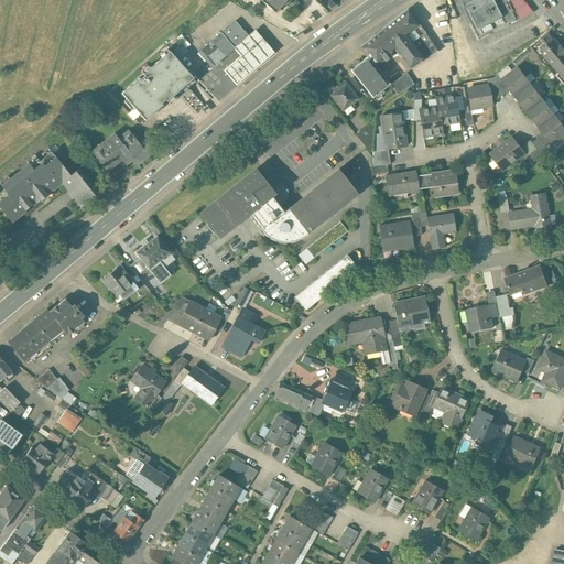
[(285,0),(259,0),(274,13),(285,0)]
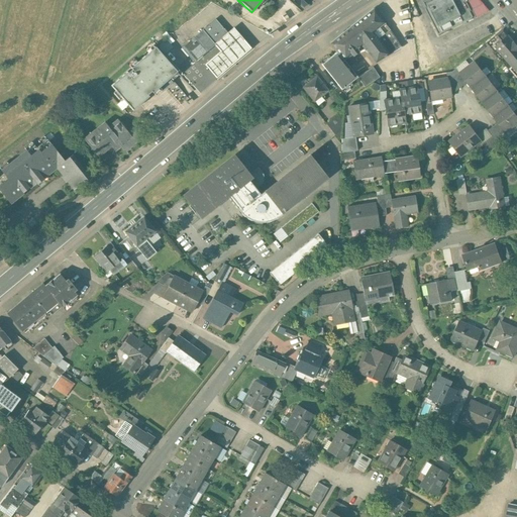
[(464,0),(433,0),(428,3),(437,22),(434,24),(439,34),(473,17),(464,0)]
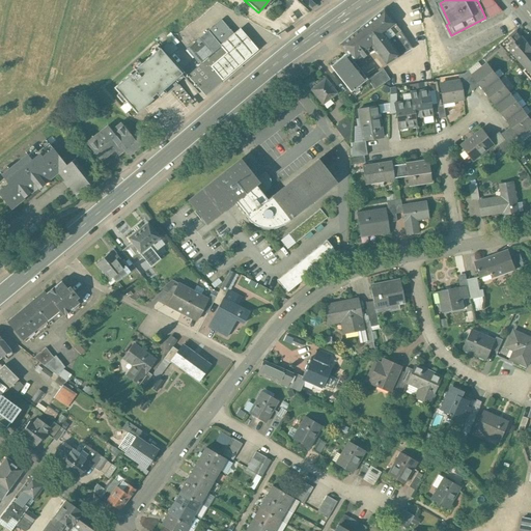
[(384,9),(358,30),(373,50),(386,65),(412,50),(413,49),(400,30),(384,9)]
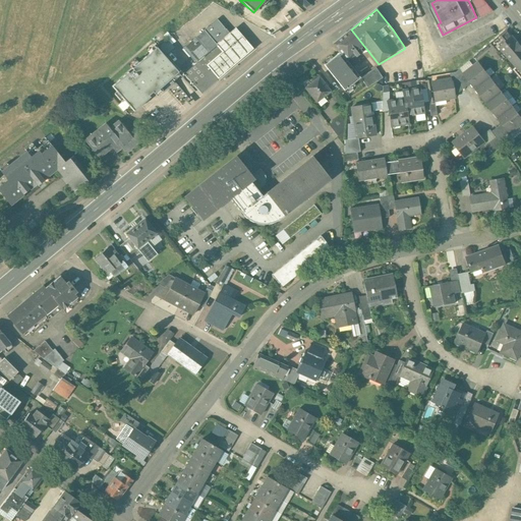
[(230,35),(217,18),(217,19),(205,31),(217,46),(230,35)]
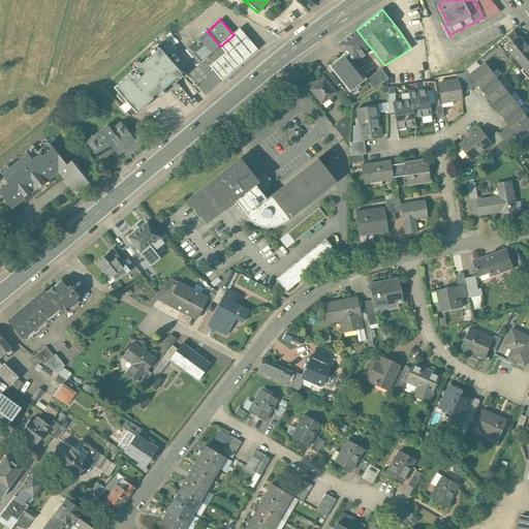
[(241,29),(234,35),(220,47),(225,54),(210,66),(221,80),(256,50),(241,29)]
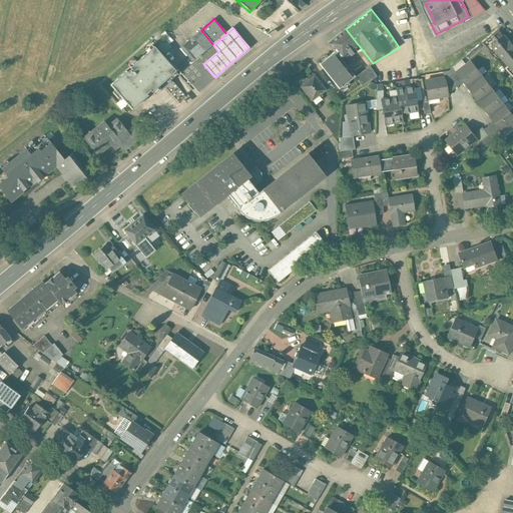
[(346,29),(328,43),(335,51),(342,60),(349,54),(351,56),(361,48),(346,29)]
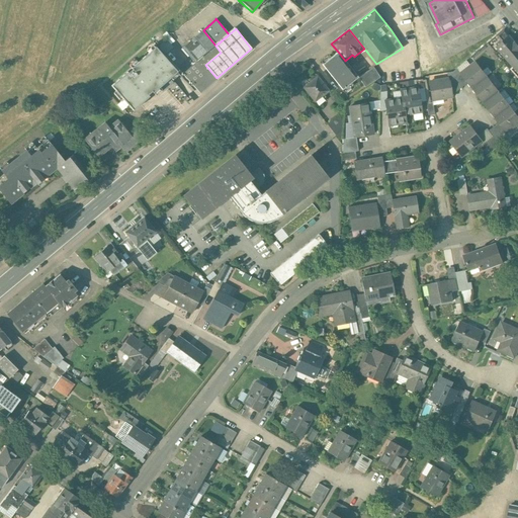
[(517,52),(517,46),(504,29),(488,44),(496,53),(499,51),(508,61),(517,52)]
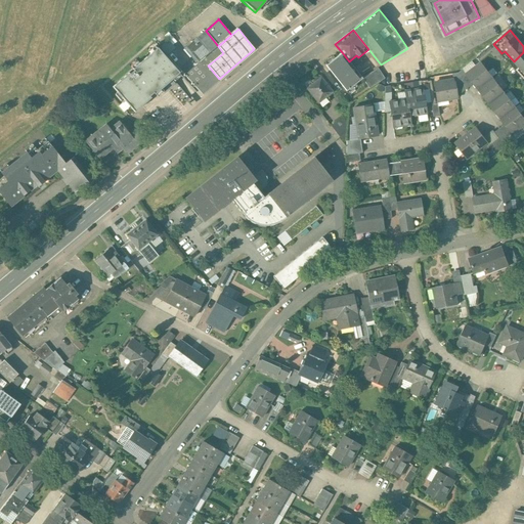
[(218,46),(206,31),(192,42),(206,57),(218,46)]
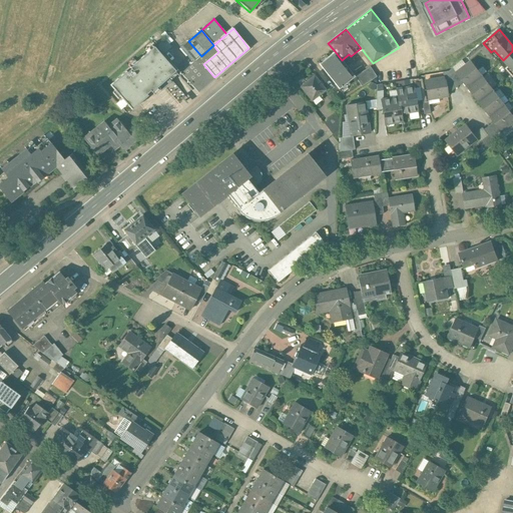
[(171,47),(164,39),(157,46),(163,53),(171,47)]
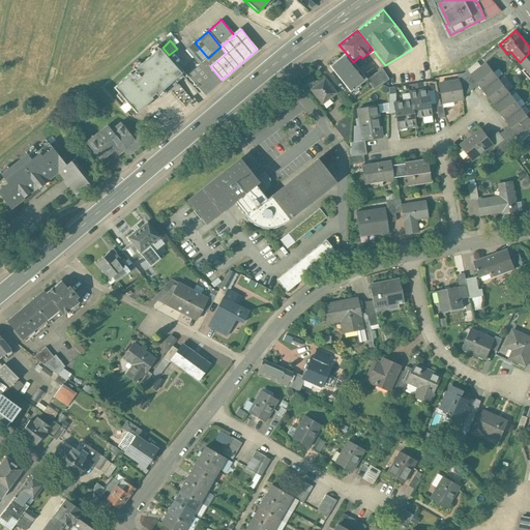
[(195,42),(186,50),(186,49),(185,50),(199,65),(208,58),(195,42)]
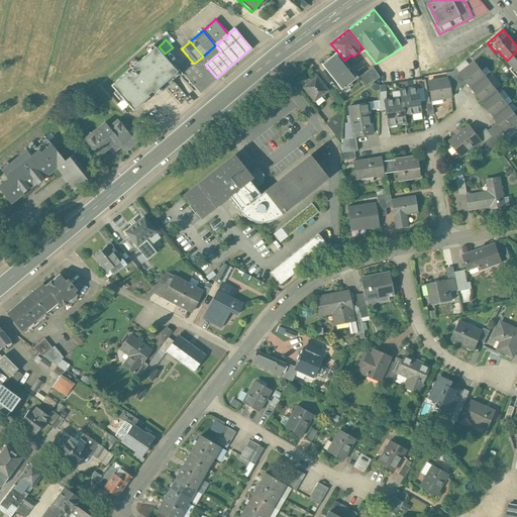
[(156,47),(111,86),(132,110),(177,72),(156,47)]
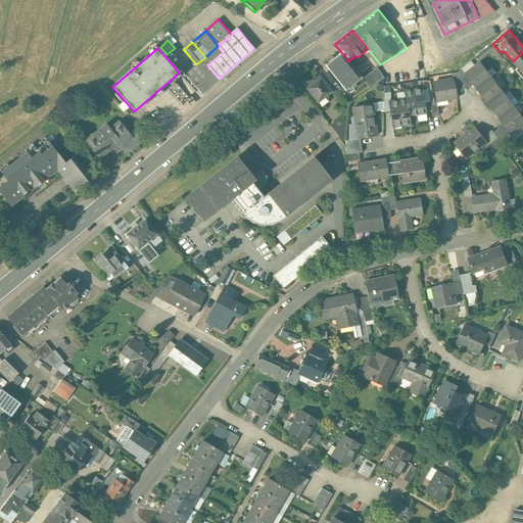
[(348,61),(341,52),(325,65),(345,91),(362,78),(348,61)]
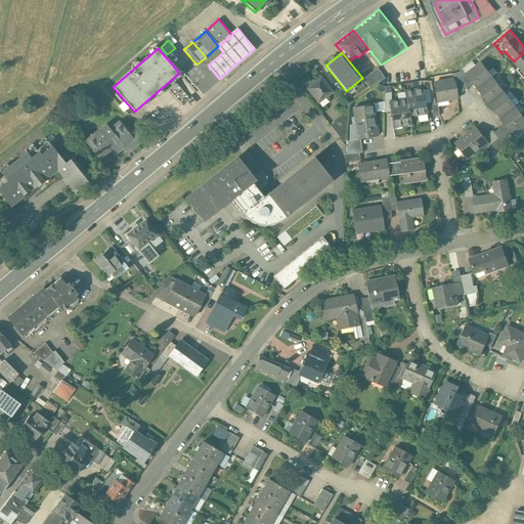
[(523,52),(514,61),(519,68),(519,69),(523,63),(523,52)]
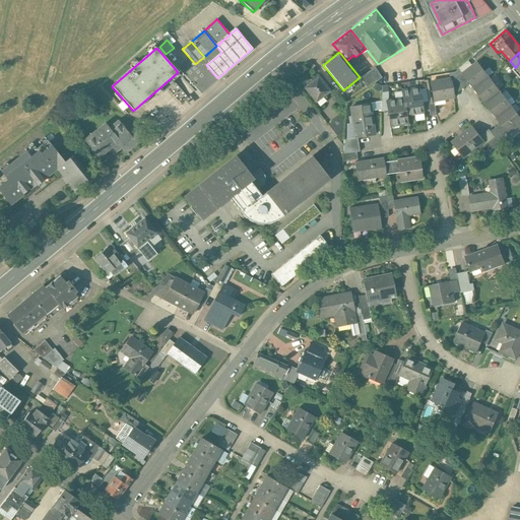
[(489,77),(477,63),(463,73),(470,83),(474,88),(489,77)]
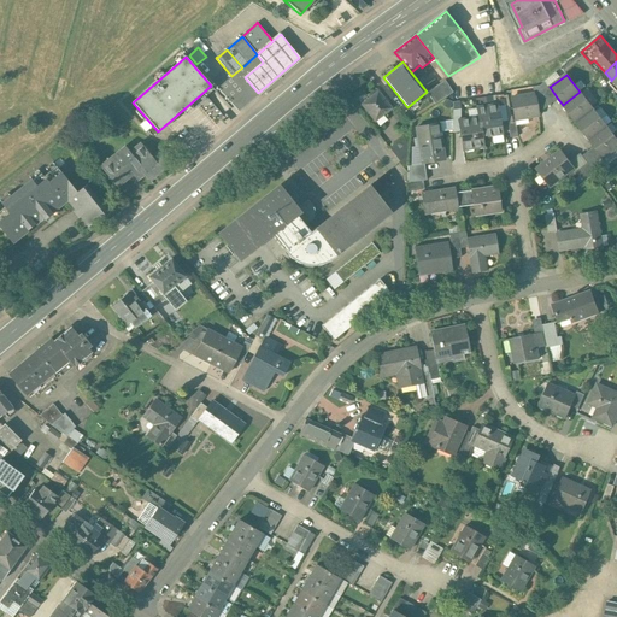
[(445,80),(427,92),(435,104),(453,92),(445,80)]
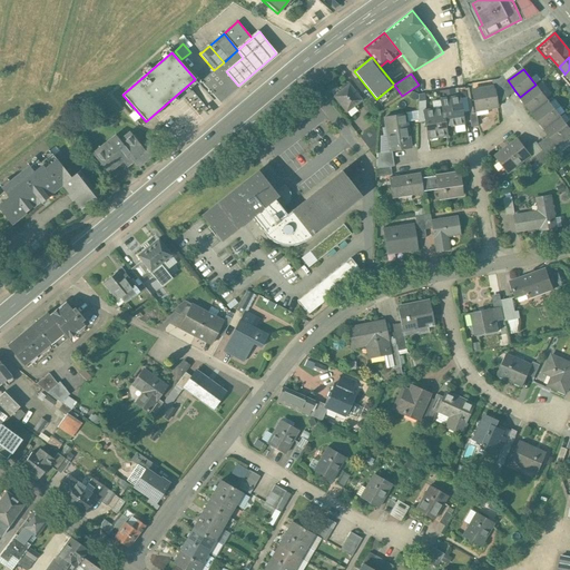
[(516,91),(508,80),(502,85),(508,97),(516,91)]
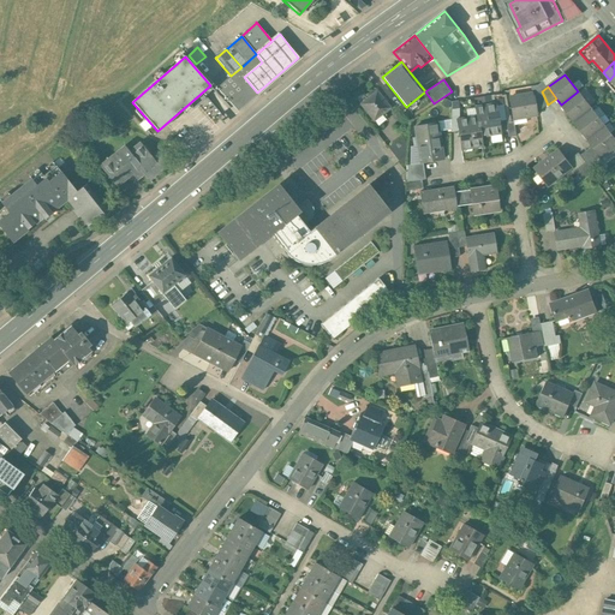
[(389,107),(376,91),(375,93),(374,91),(372,91),(370,93),(369,93),(369,95),(368,96),(369,99),(362,105),(374,120),(389,107)]
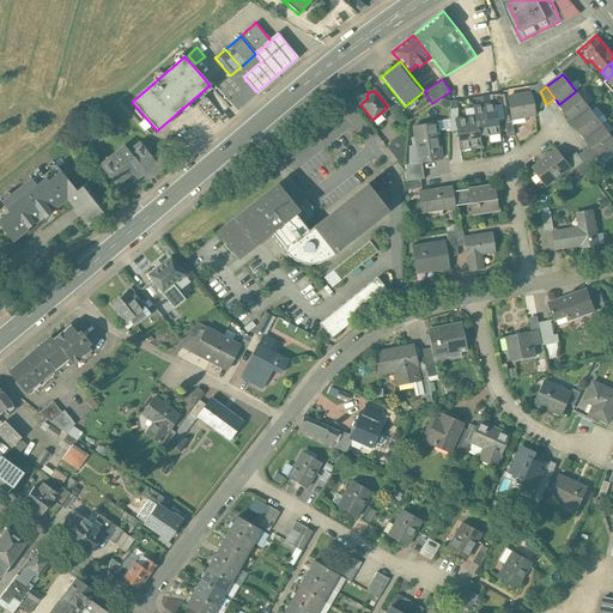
[(540,91),(532,98),(534,114),(546,104),(540,91)]
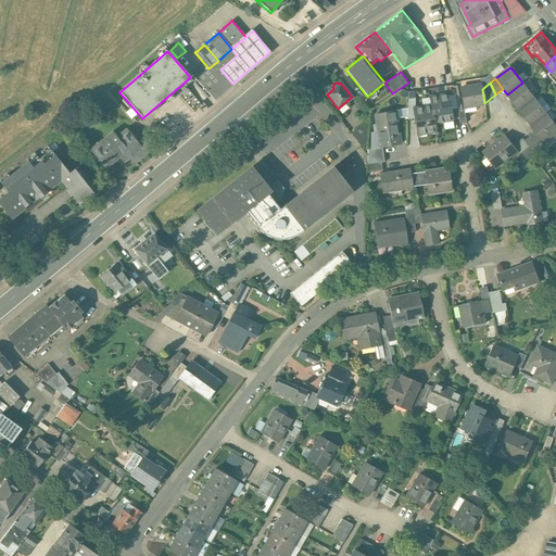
[(522,83),(507,95),(519,111),(534,99),(522,83)]
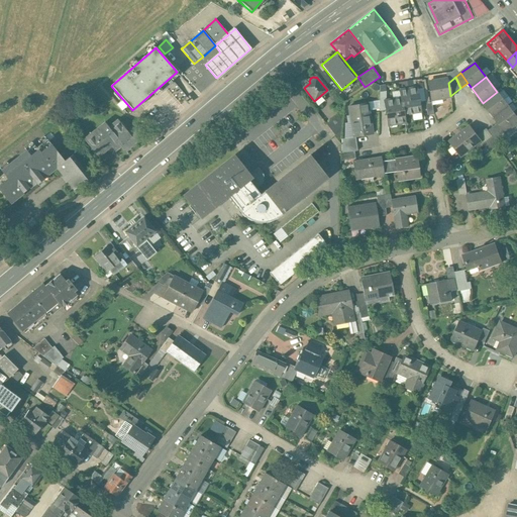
[(447,79),(428,82),(431,100),(450,97),(450,96),(448,83),(447,79)]
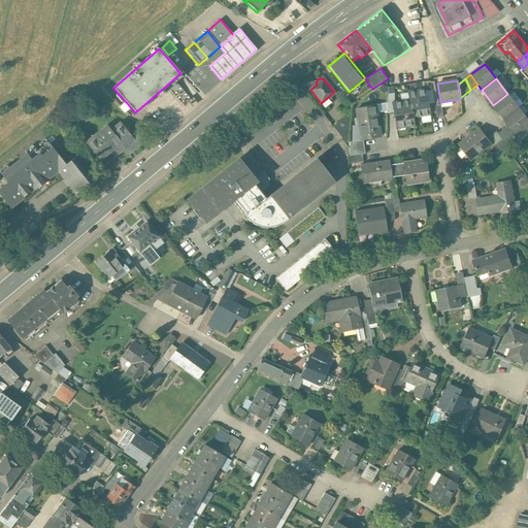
[(426,90),(407,93),(409,101),(411,117),(413,117),(429,114),(426,90)]
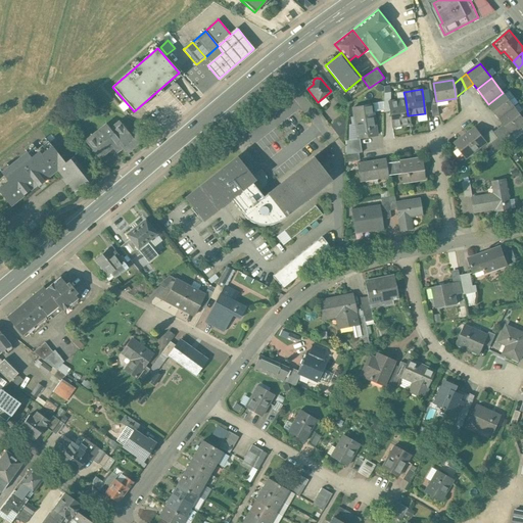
[(515,107),(503,93),(488,104),(501,119),(515,107)]
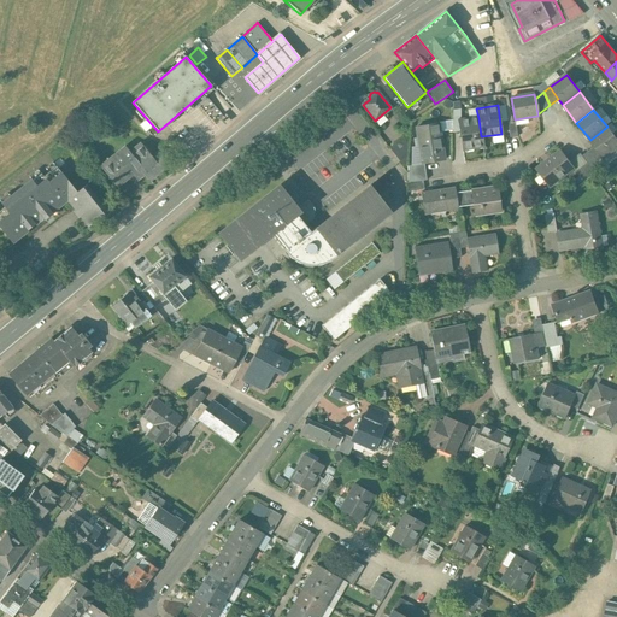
[(460,121),(459,121),(459,131),(463,150),(483,146),(482,136),(481,136),(479,118),(460,121)]
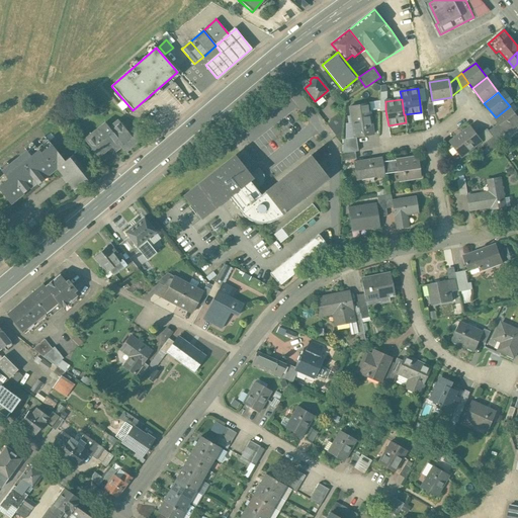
[(432,102),(426,103),(428,115),(435,114),(432,102)]
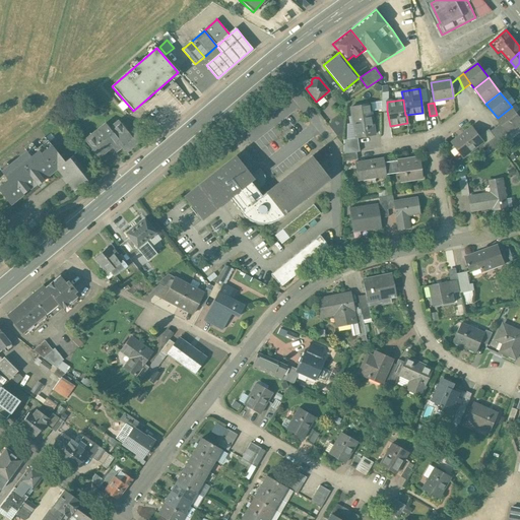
[(367,104),(350,107),(355,137),(374,135),(372,121),(370,122),(367,104)]
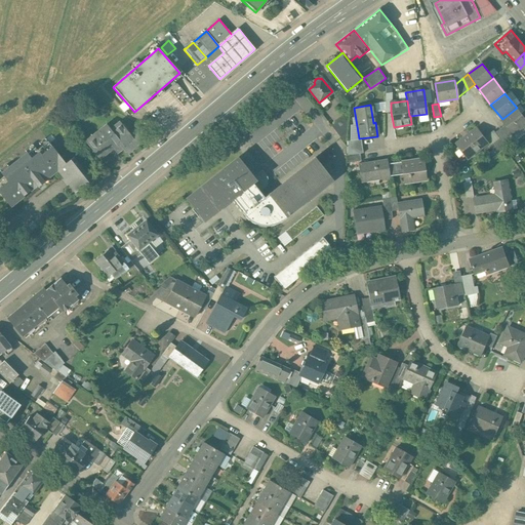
[(524,119),(517,108),(502,119),(506,124),(514,134),(524,125),(524,119)]
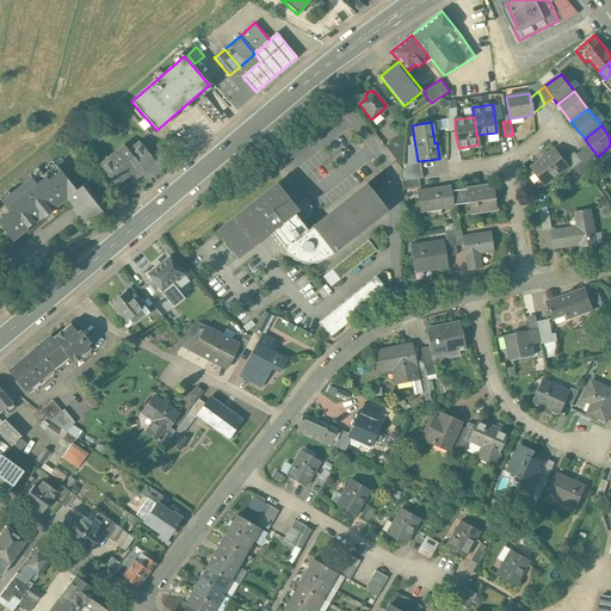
[(139,143),(128,152),(123,146),(99,166),(115,184),(129,172),(134,177),(141,172),(147,178),(159,167),(150,158),(139,143)]
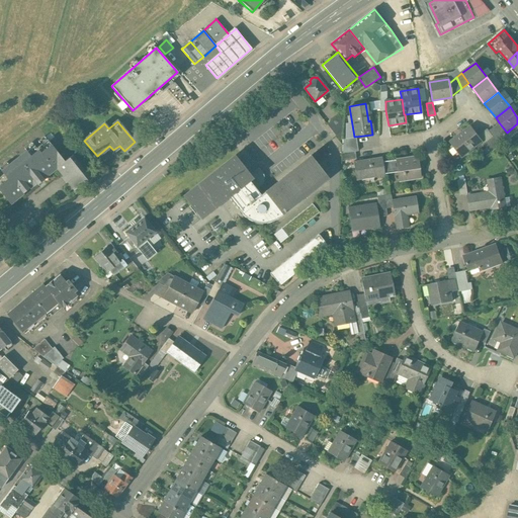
[(499,122),(489,131),(493,137),(497,141),(507,133),(499,122)]
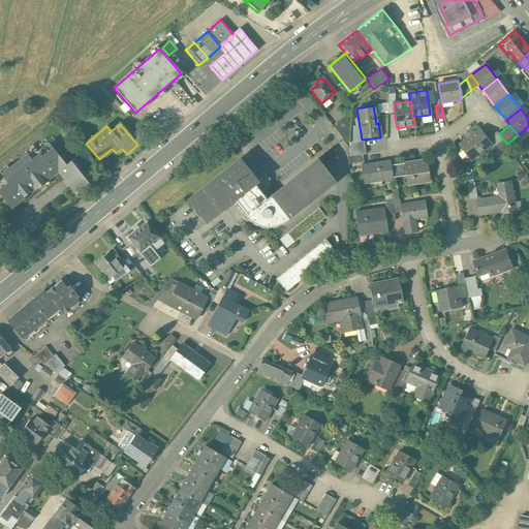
[(480,129),(460,146),(471,160),(492,144),(480,129)]
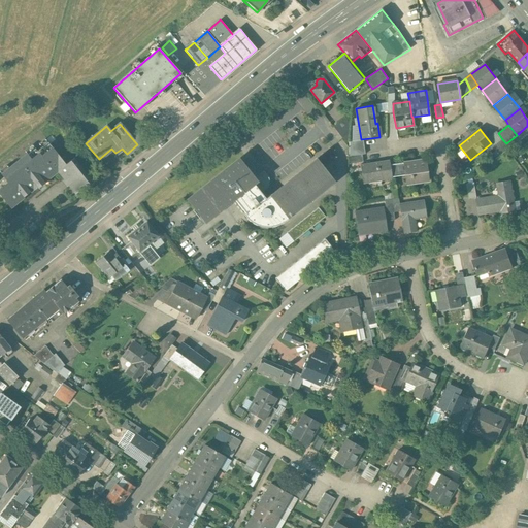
[(143,140),(135,131),(130,136),(137,144),(143,140)]
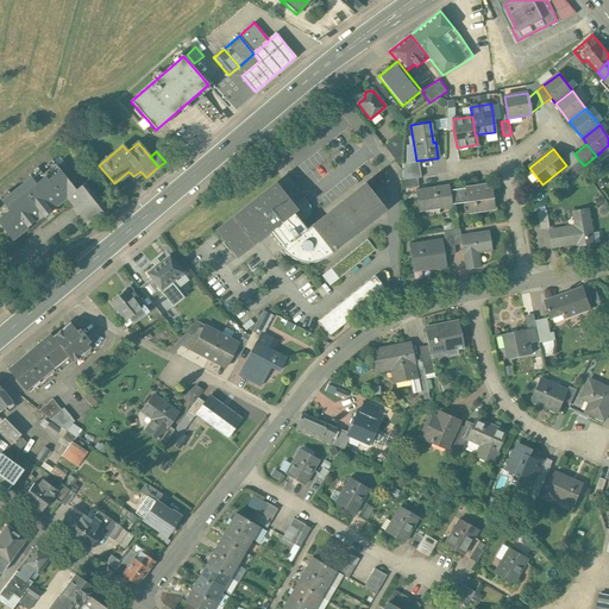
[(45,152),(0,188),(0,199),(2,202),(11,195),(31,179),(41,171),(43,174),(55,164),(45,152)]
